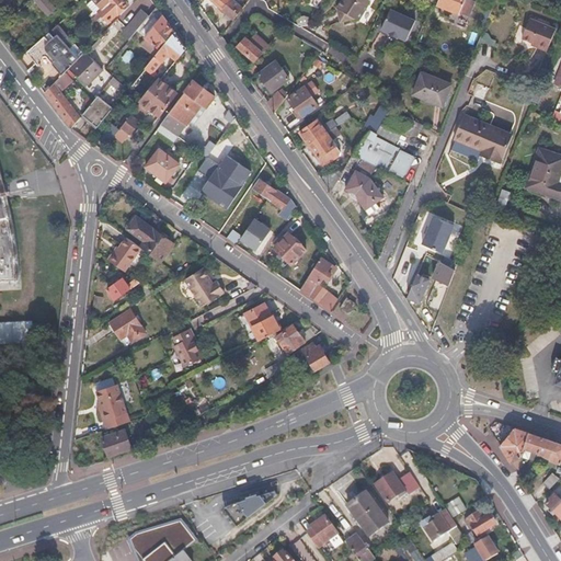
[(35,0),(29,6),(31,9),(38,2),(46,11),(54,6),(48,0),(35,0)]
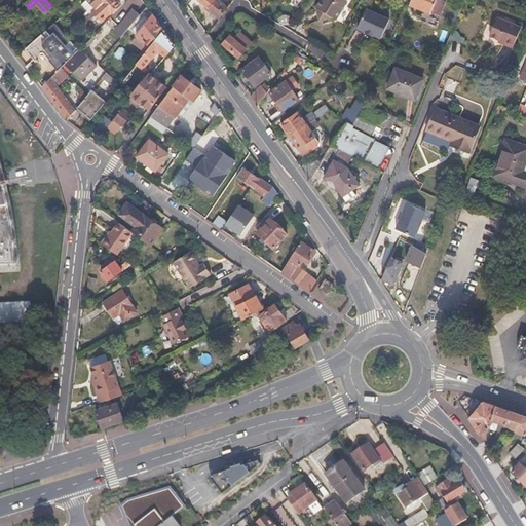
[(90,14),(96,10),(107,0),(85,0),(81,4),(90,14)]
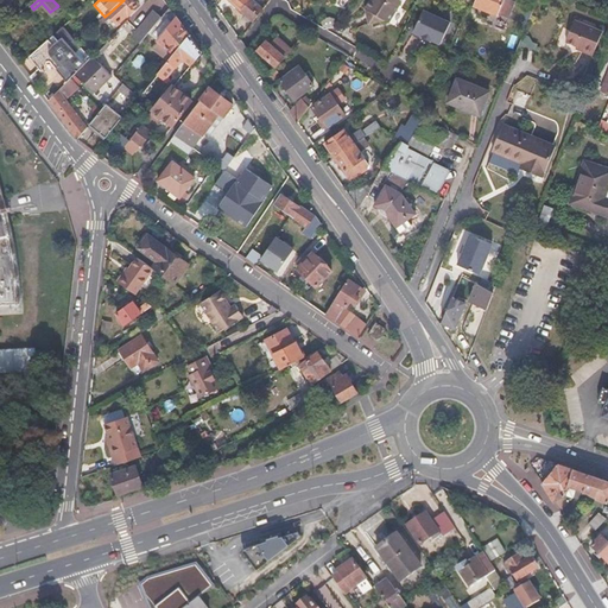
[(137,0),(124,0),(111,12),(119,23),(140,4),(137,0)]
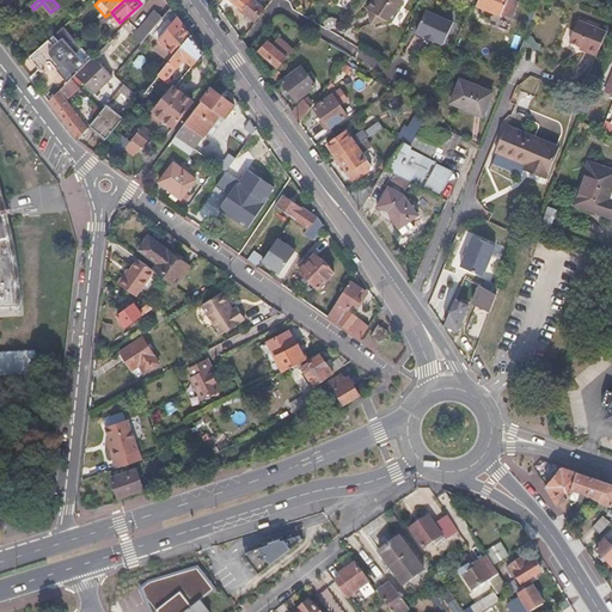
[(233,0),(256,20),(264,10),(254,0),(233,0)]
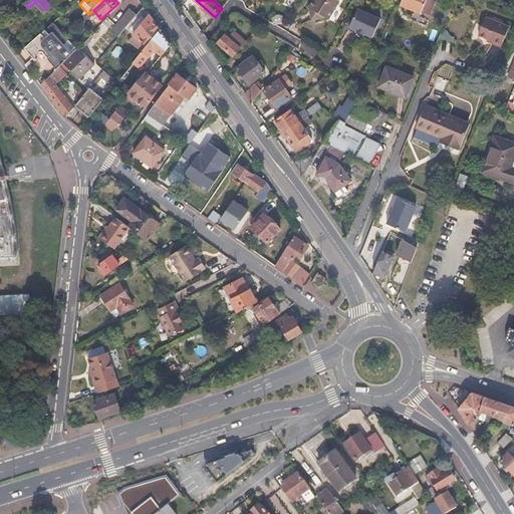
[(312,11),(314,20),(323,17),(327,20),(339,0),(315,0),(316,0),(314,0),(313,0),(309,9),(312,11)]
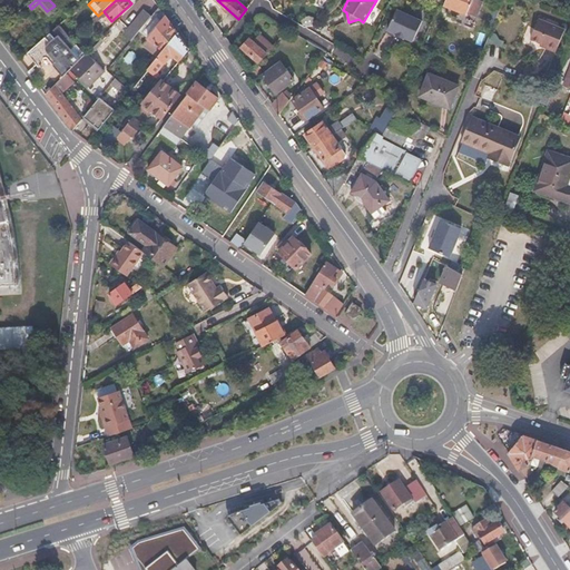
[(467,15),(469,10),(472,0),(445,0),(444,5),(467,15)]
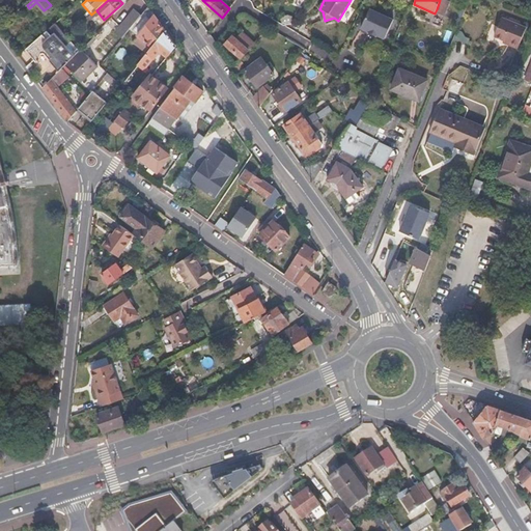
[(440,0),(437,9),(445,12),(449,0),(440,0)]
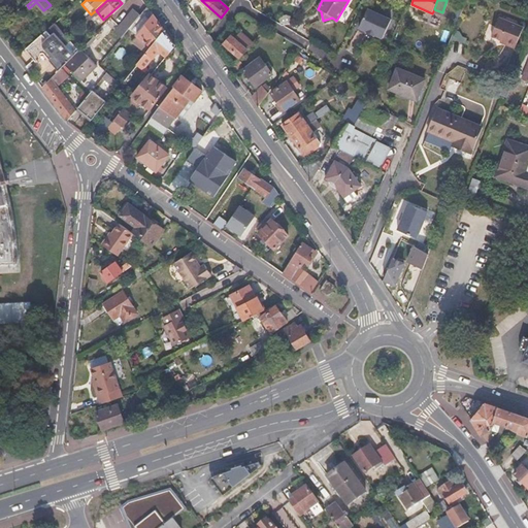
[(131,29),(137,34),(154,15),(149,7),(140,17),(131,29)]
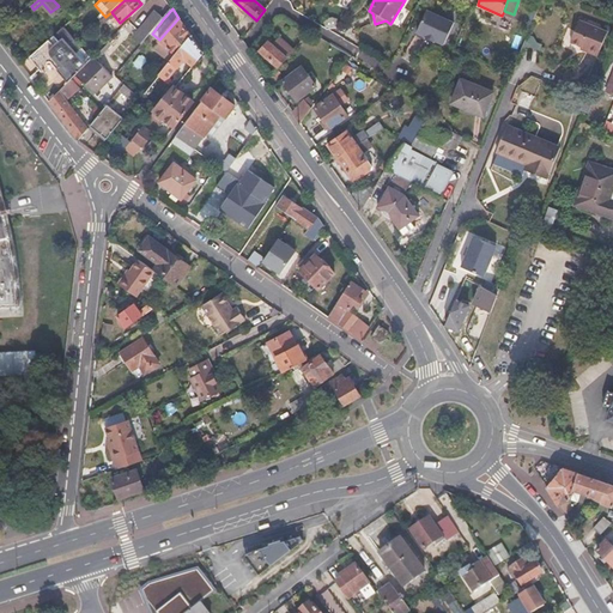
[(417,31),(426,35),(425,37),(435,41),(436,40),(444,43),(454,22),(426,10),(417,31)]
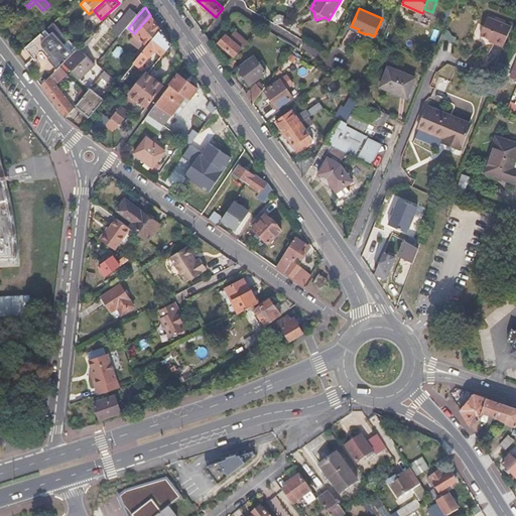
[(120,37),(128,28),(137,16),(131,10),(114,32),(120,37)]
